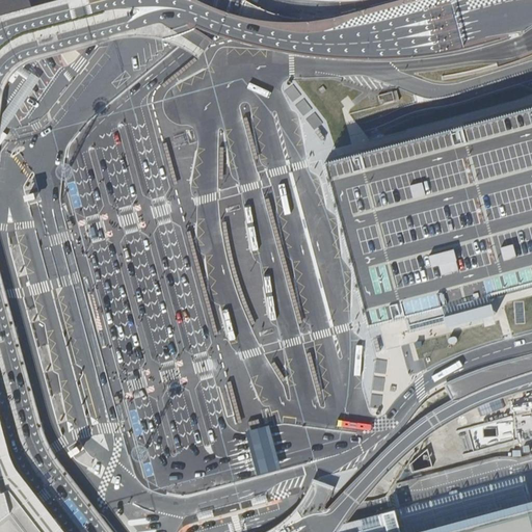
[(0,0),(0,531),(28,531),(22,524),(18,528),(11,531),(4,531),(3,530),(0,526),(0,522),(12,512),(0,497),(0,0)]
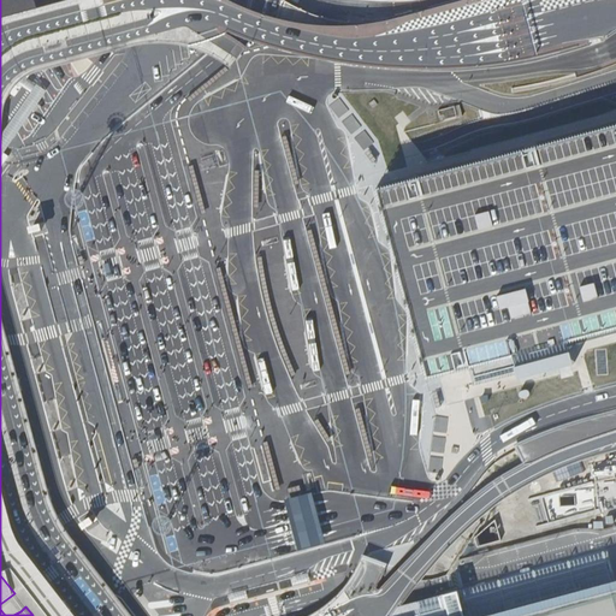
[(0,0),(0,16),(33,7),(30,0),(0,0)]
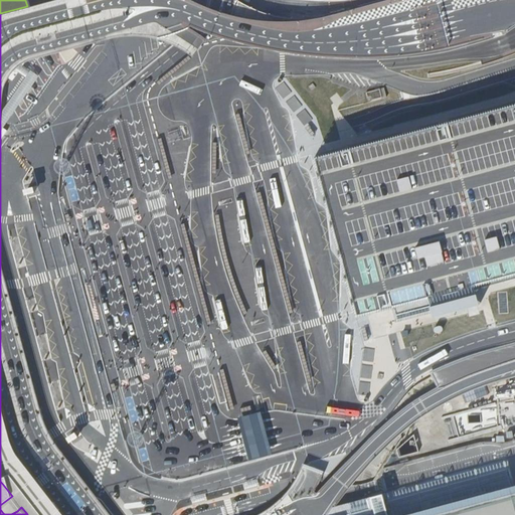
[(0,110),(0,137),(6,130),(2,126),(36,75),(28,70),(27,71),(17,65),(13,69),(24,76),(0,110)]
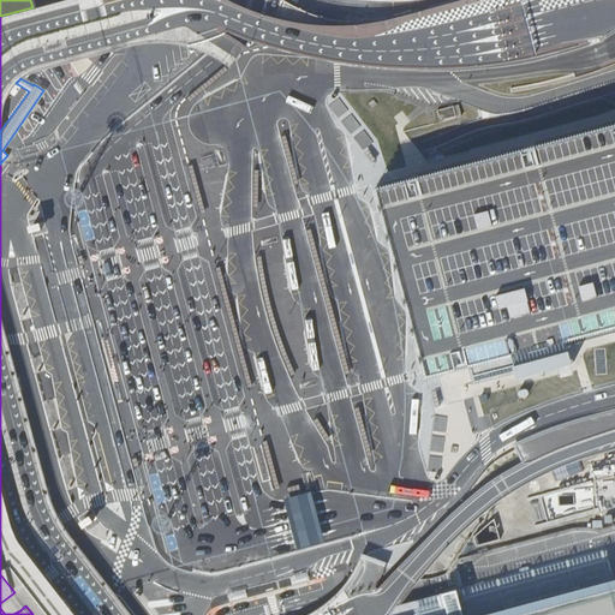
[(454,105),(437,109),(440,120),(458,117),(454,105)]
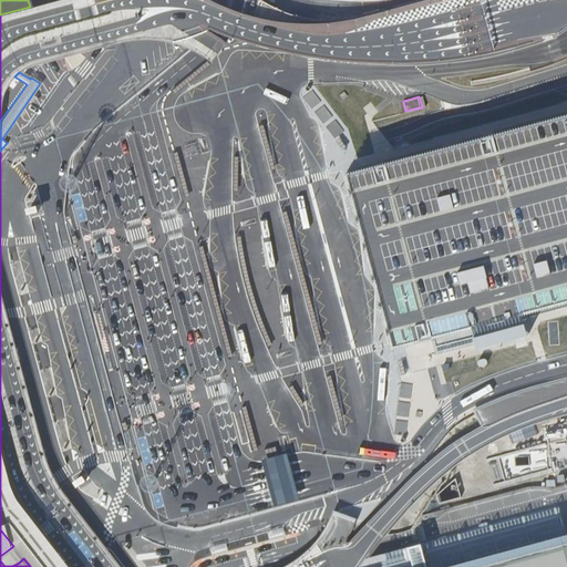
[(566,115),(391,164),(356,174),(349,175),(383,305),(395,346),(434,336),(440,354),(508,338),(532,332),(525,309),(566,299),(566,115)]
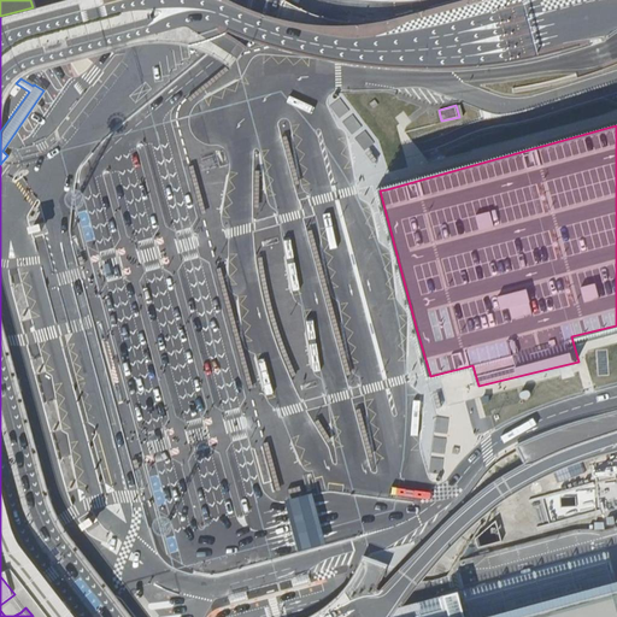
[(325,545),(312,493),(285,500),(299,552),(325,545)]
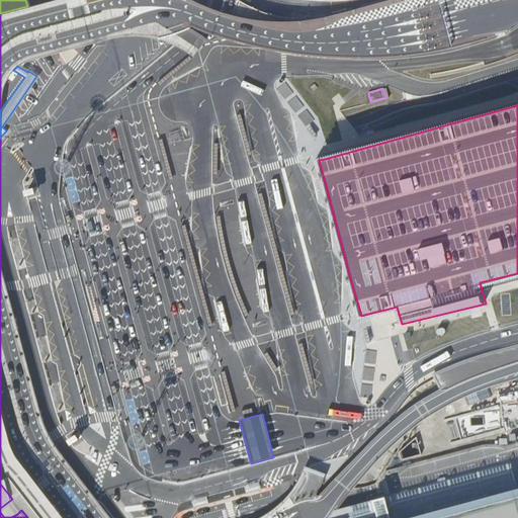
[(61,517),(11,453),(8,447),(5,438),(0,420),(0,484),(12,499),(0,508),(0,512),(3,516),(4,517),(11,517),(17,514),(21,510),(27,517),(61,517)]
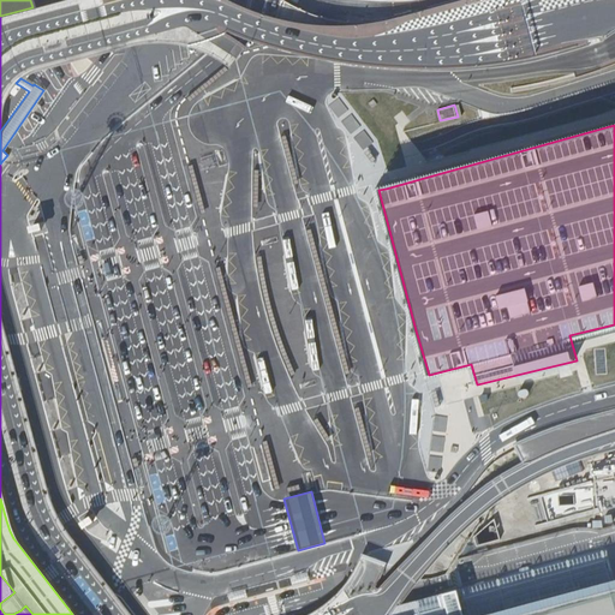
[(614,614),(614,587),(514,614),(614,614)]
